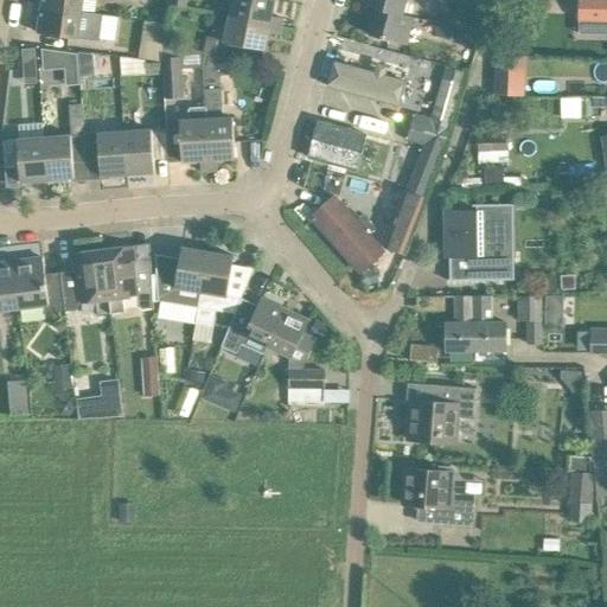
[(36,0),(36,5),(82,12),(82,11),(83,0),(36,0)]
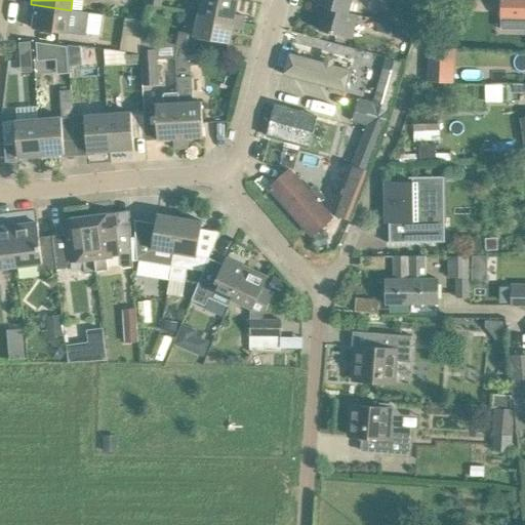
[(199,0),(201,1),(199,13),(243,23),(245,15),(235,13),(237,0),(199,0)]
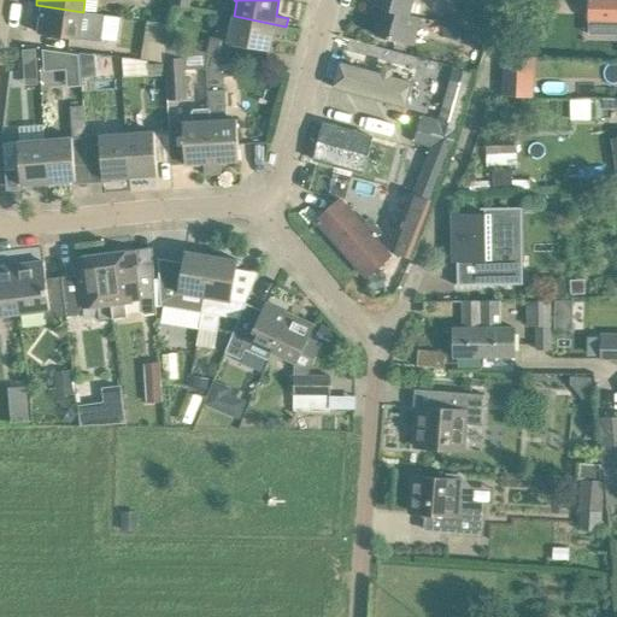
[(372,0),(372,5),(383,9),(383,7),(410,15),(413,0),(372,0)]
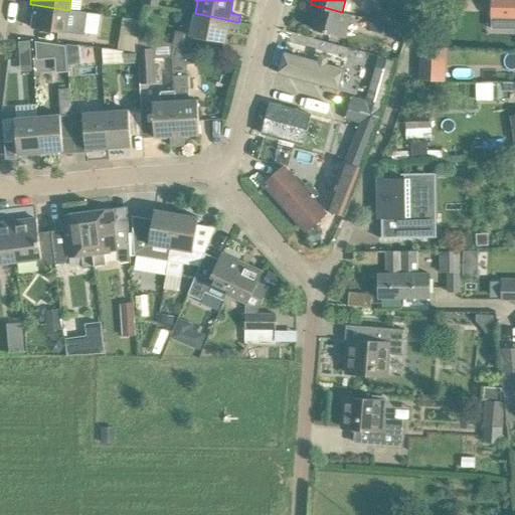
[(514,0),(491,0),(491,17),(514,16),(514,0)]
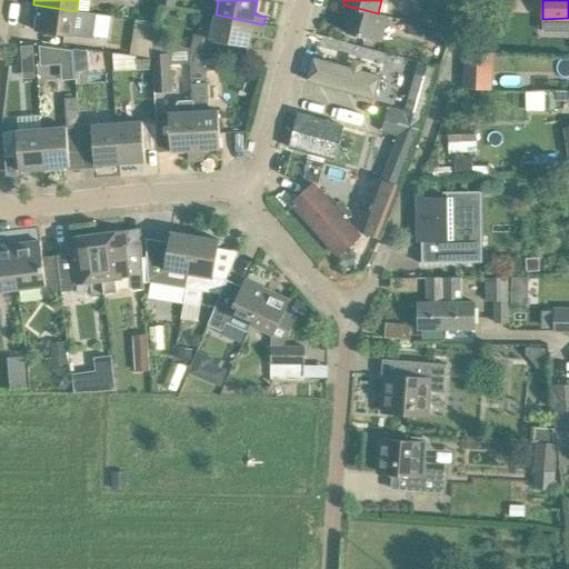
[(77,11),(33,5),(32,15),(38,16),(36,30),(93,38),(97,12),(77,10),(77,11)]
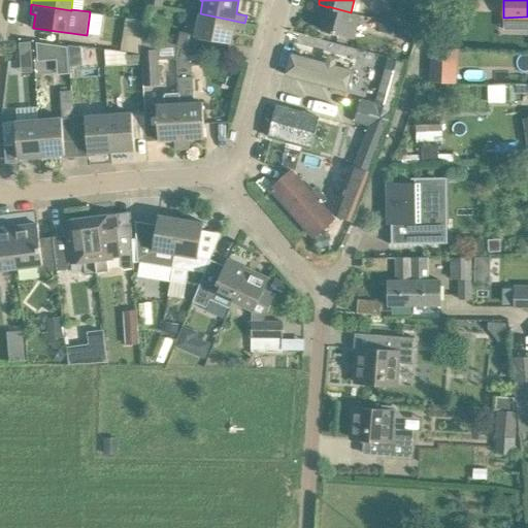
[(328,6),(328,7),(322,30),(341,35),(354,38),(360,14),(351,12),(328,6)]
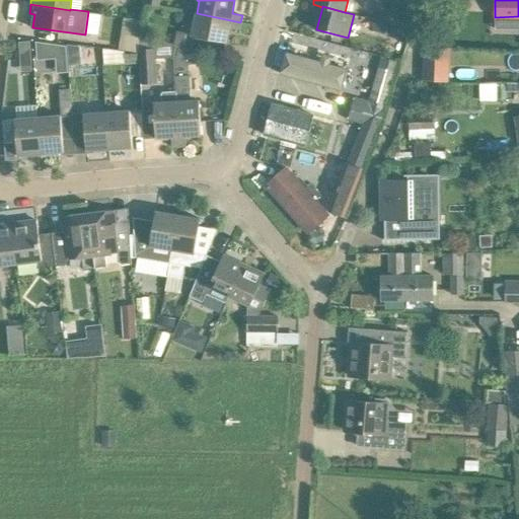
[(378,11),(376,20),(387,23),(389,14),(378,11)]
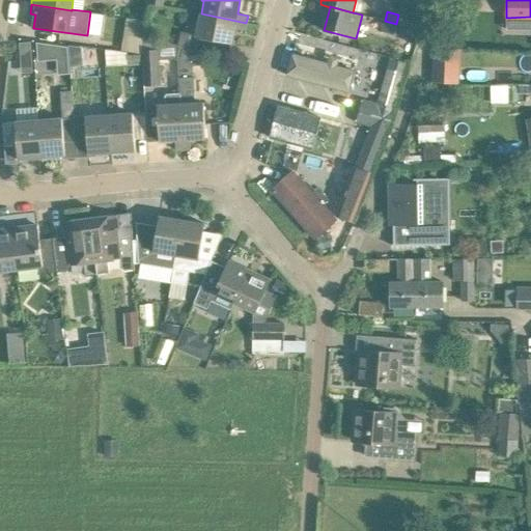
[(246,23),(201,14),(197,36),(232,44),(234,28),(245,30),(246,23)]
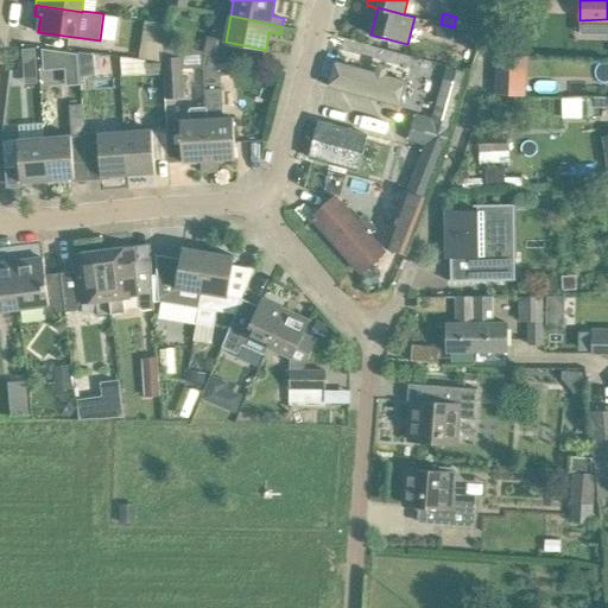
[(454,27),(441,24),(437,36),(450,39),(454,27)]
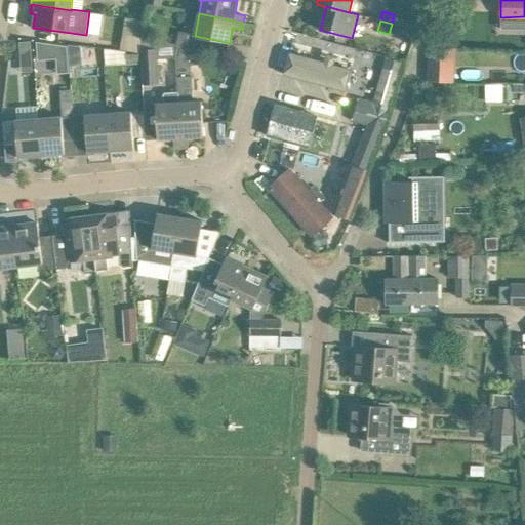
[(180,31),(177,44),(186,46),(189,33),(180,31)]
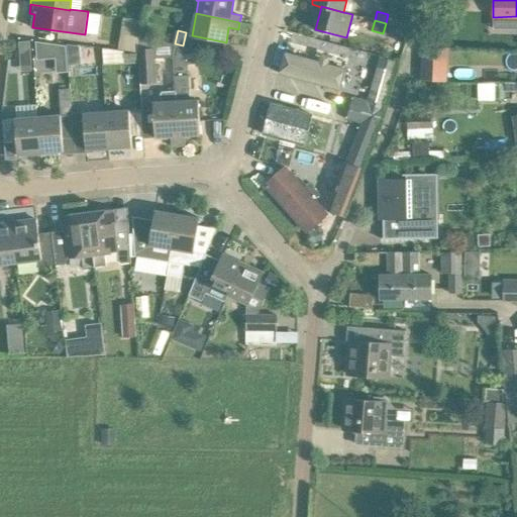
[(122,49),(134,52),(137,36),(125,34),(122,49)]
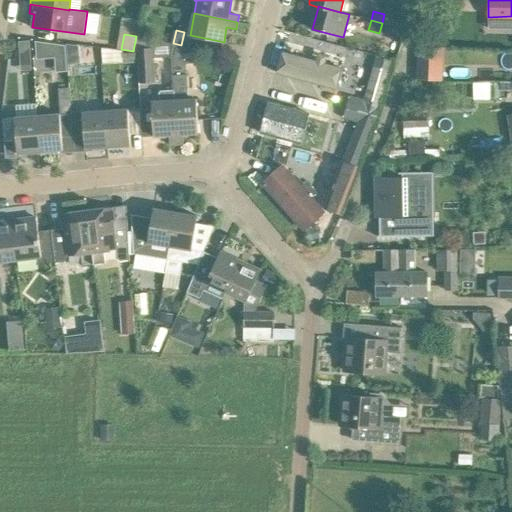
[(138,52),(138,61),(139,82),(155,81),(153,38),(137,36),(138,52)]
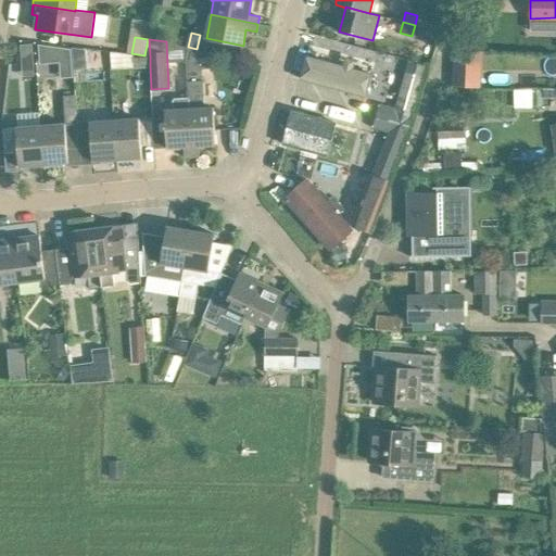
[(35,57),(34,42),(21,43),(22,58),(35,57)]
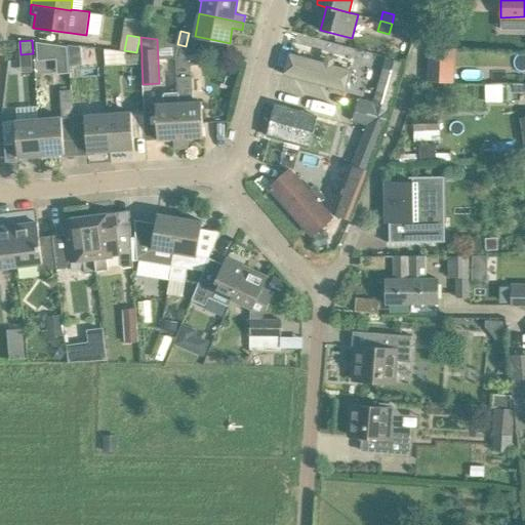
[(293,43),(285,73),(344,89),(352,58),(293,43)]
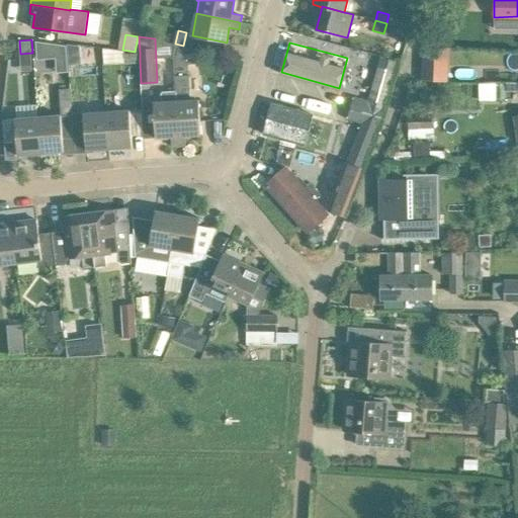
[(80,46),(68,44),(69,65),(81,64),(80,46)]
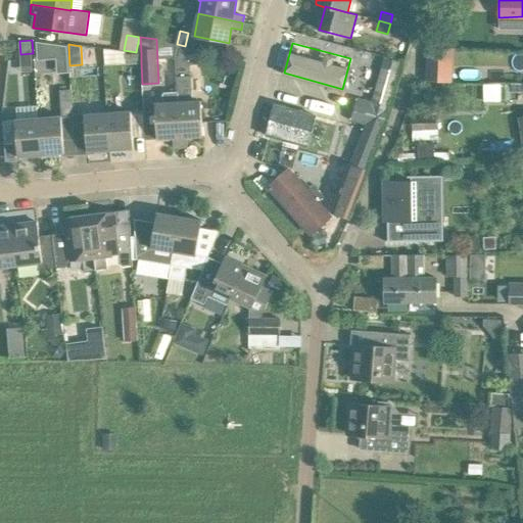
[(185,46),(177,44),(174,57),(183,59),(185,46)]
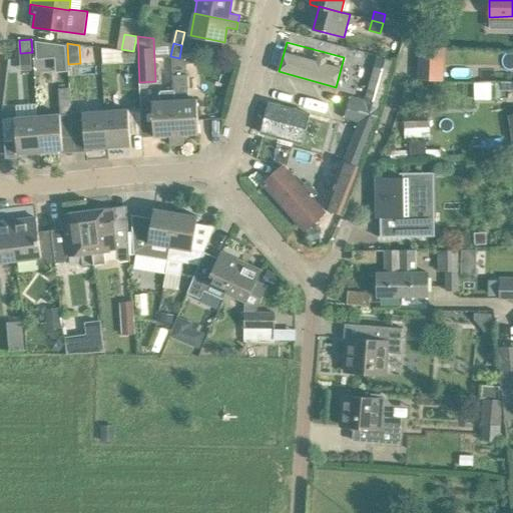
[(419,45),(418,79),(441,80),(443,46),(419,45)]
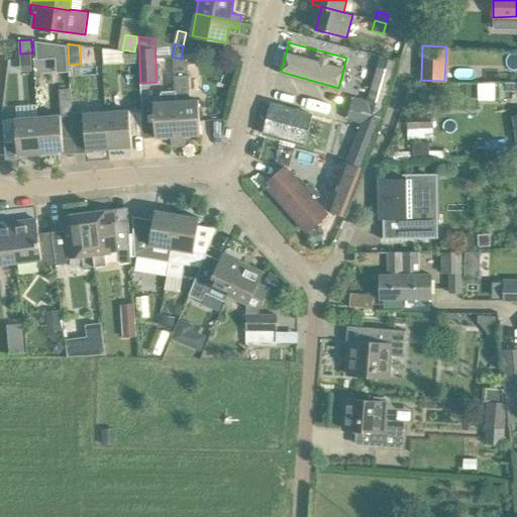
[(124,63),(139,62),(139,53),(123,54),(124,63)]
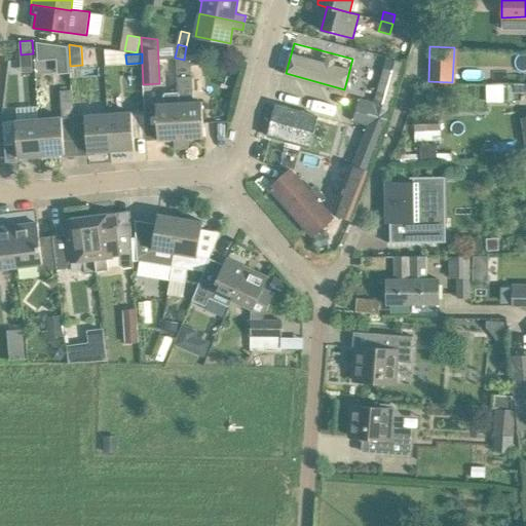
[(354,154),(352,161),(369,167),(382,134),(403,64),(386,59),(374,102),(360,98),(352,120),(367,124),(354,154)]
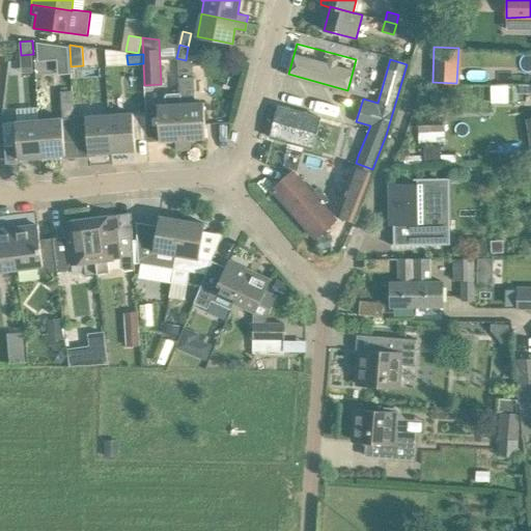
[(180,92),(179,92),(180,104),(184,149),(191,148),(191,139),(206,138),(204,102),(196,103),(194,76),(179,77),(180,92)]
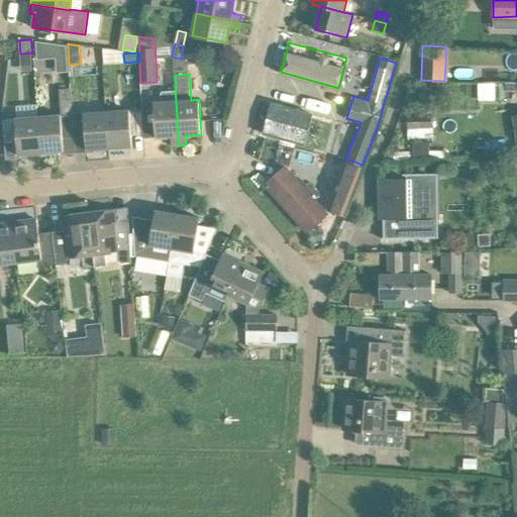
[(483,81),(482,98),(499,98),(500,81),(483,81)]
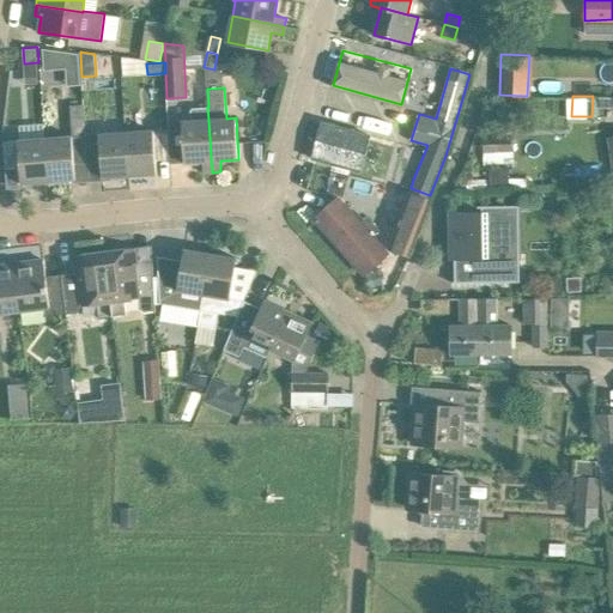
[(612,97),(599,97),(599,108),(612,108),(612,97)]
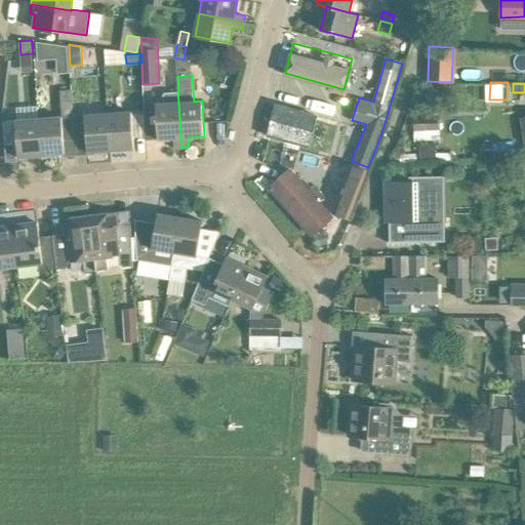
[(61,90),(62,105),(72,104),(70,89),(61,90)]
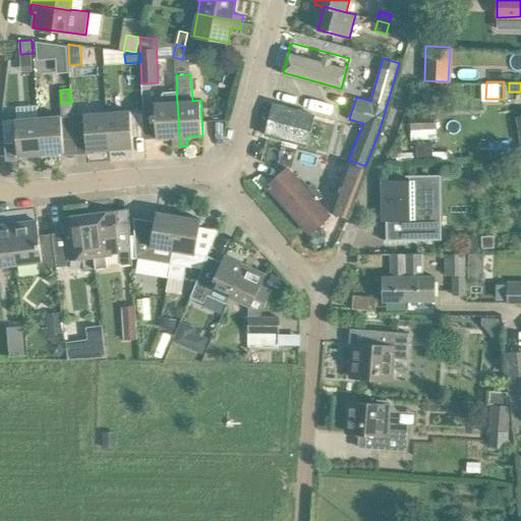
[(177,102),(176,91),(162,92),(163,103),(155,103),(156,111),(143,112),(145,133),(146,138),(161,137),(161,139),(169,139),(169,137),(172,136),(173,147),(180,147),(177,102)]
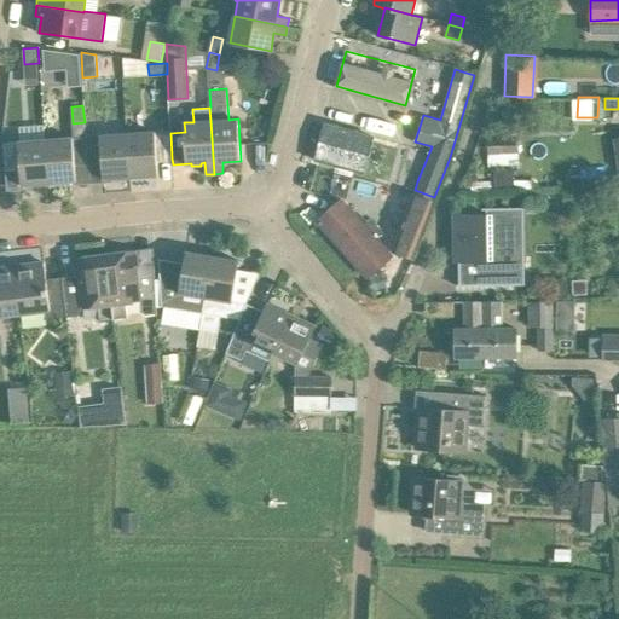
[(127,133),(131,177),(158,175),(157,158),(172,158),(171,133),(155,134),(155,131),(127,133)]
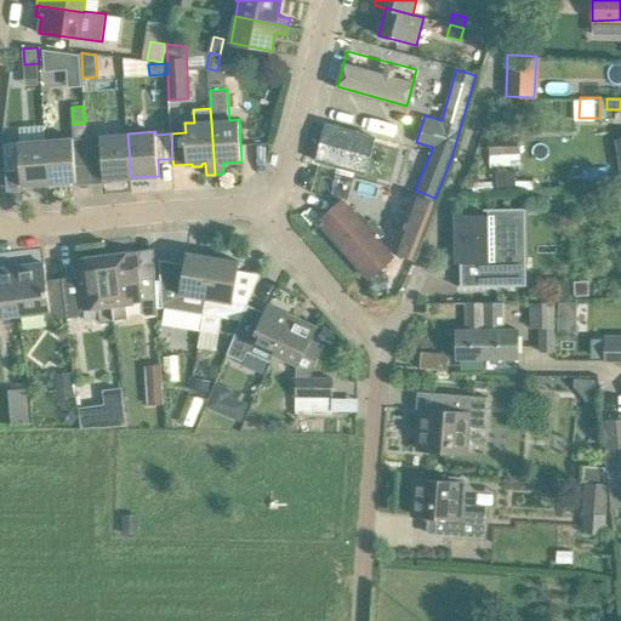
[(127,134),(87,137),(89,165),(103,164),(103,180),(131,177),(127,134)]
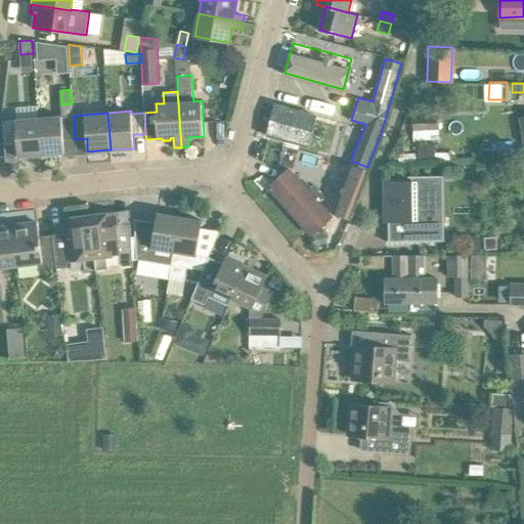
[(265,136),(326,154),(334,130),(272,113),(265,136)]
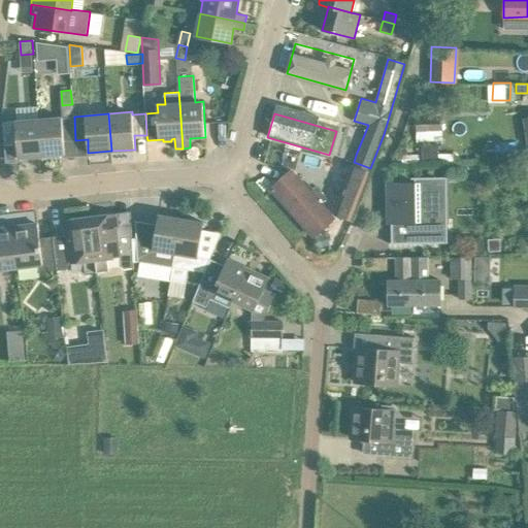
[(64,141),(75,140),(74,117),(38,119),(41,156),(65,154),(64,141)]
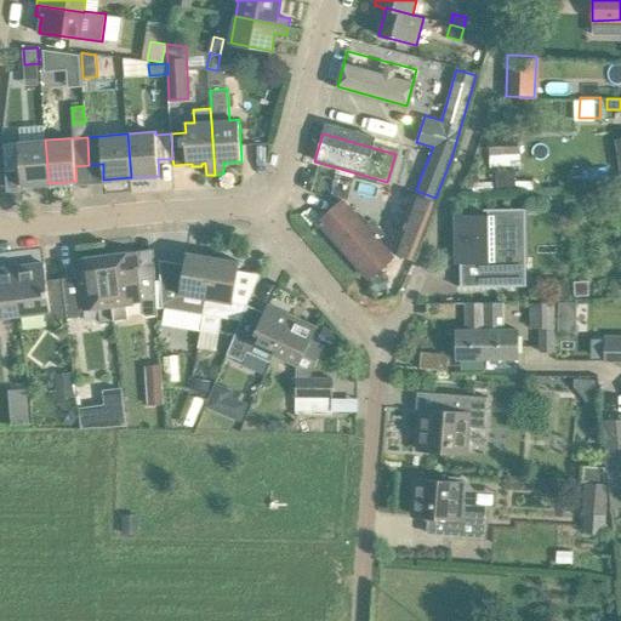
[(49,183),(45,140),(4,143),(6,171),(21,170),(22,186),(49,183)]
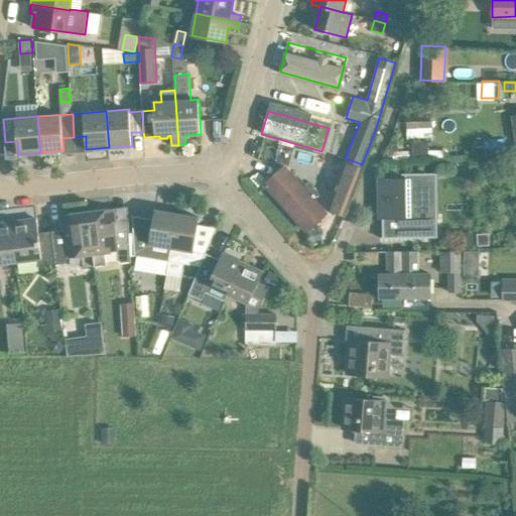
[(404,121),(405,137),(429,136),(428,120),(404,121)]
